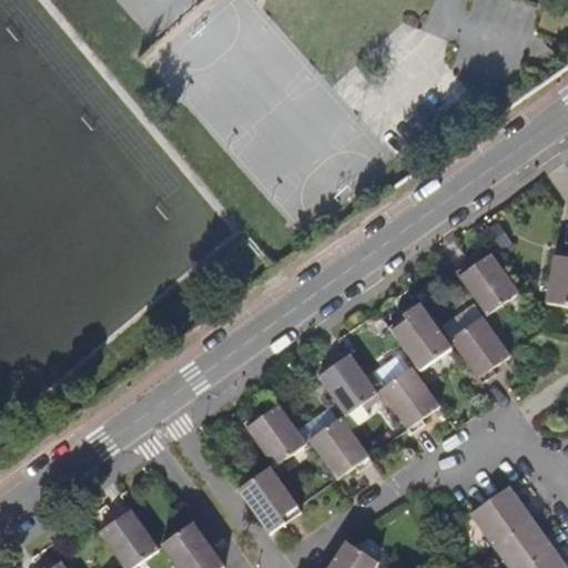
[(496,226),(479,239),(494,256),(510,244),(496,226)]
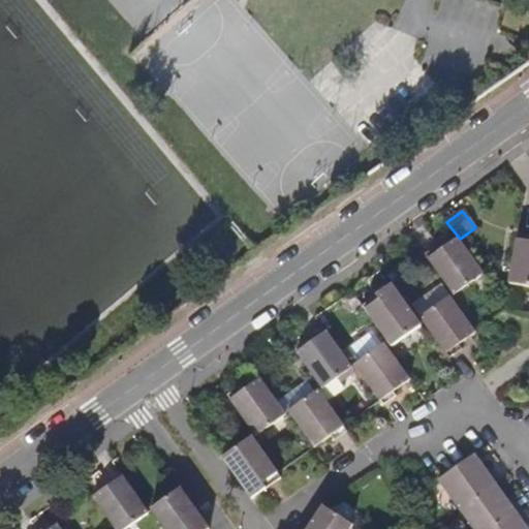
[(528,235),(517,234),(507,282),(528,285),(528,235)]
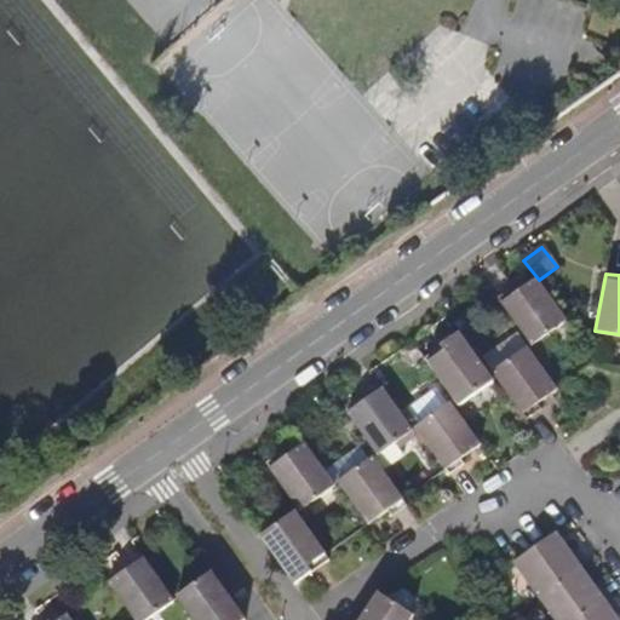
[(495,297),(529,344),(533,342),(566,319),(534,276),(514,291),(509,286),(495,297)]
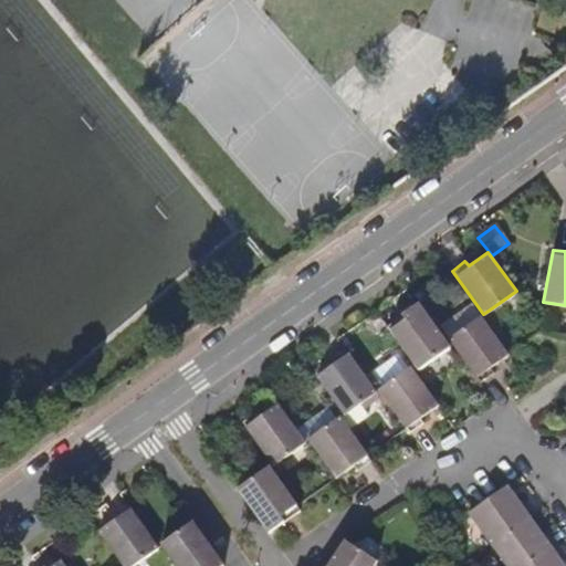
[(385,325),(412,364),(417,369),(449,346),(446,342),(417,302),(385,325)]
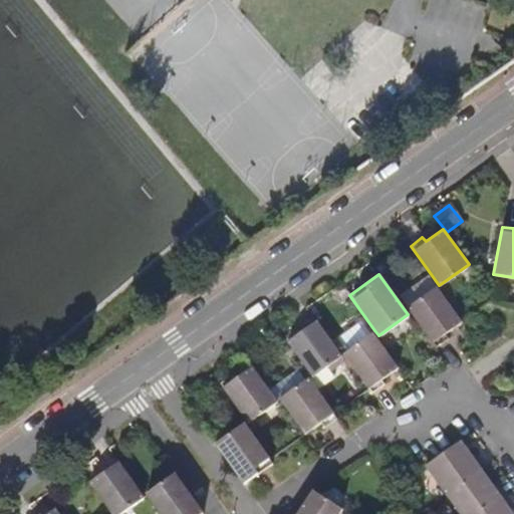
[(439,285),(436,287),(445,299),(451,295),(442,283),(439,285)]
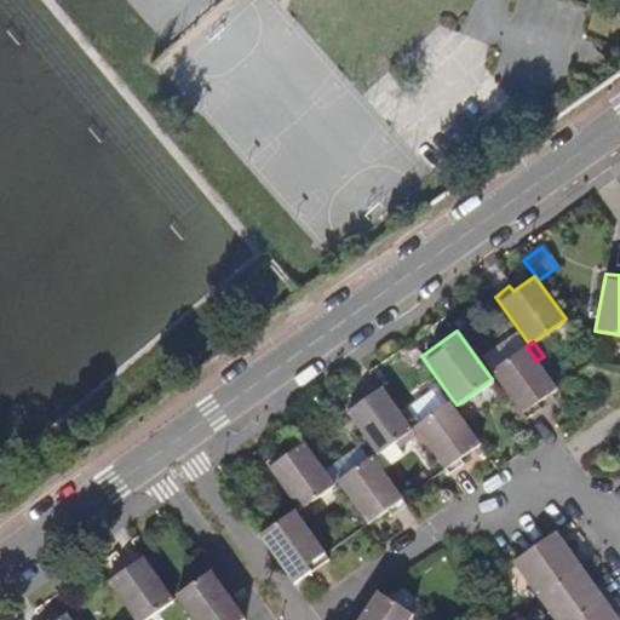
[(491,373),(524,418),(539,408),(537,402),(555,389),(537,361),(526,346),(491,371),(491,373)]
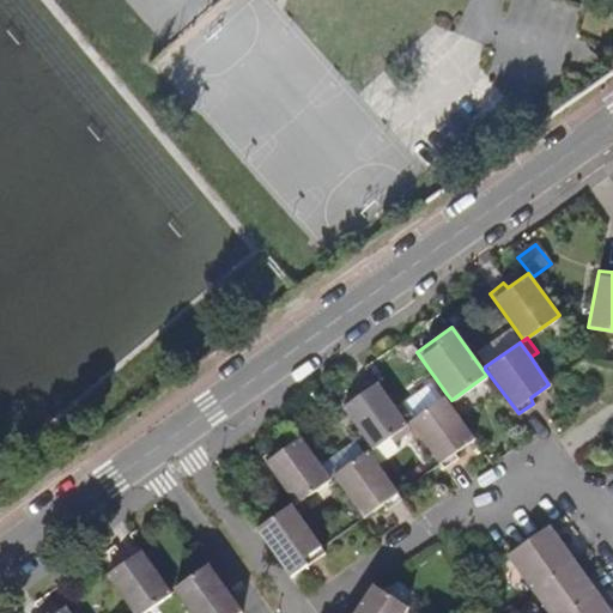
[(362,436),(371,449),(405,425),(371,376),(356,387),(359,393),(341,406),(362,436)]
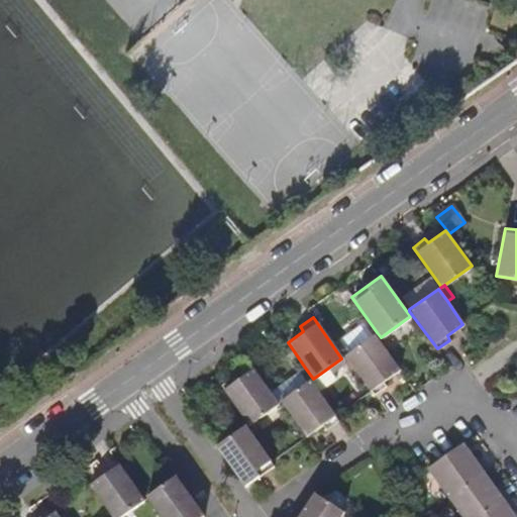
[(345,354),(370,391),(373,395),(386,387),(383,382),(399,370),(374,334),(374,333),(345,353),(345,354)]
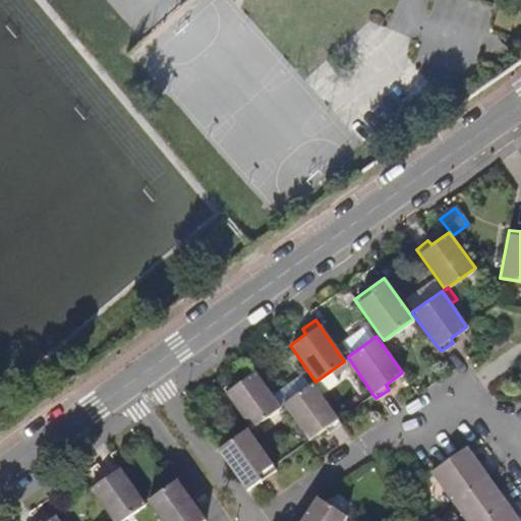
[(222,386),(251,427),(280,407),(272,396),(254,370),(238,383),(234,378),(222,386)]
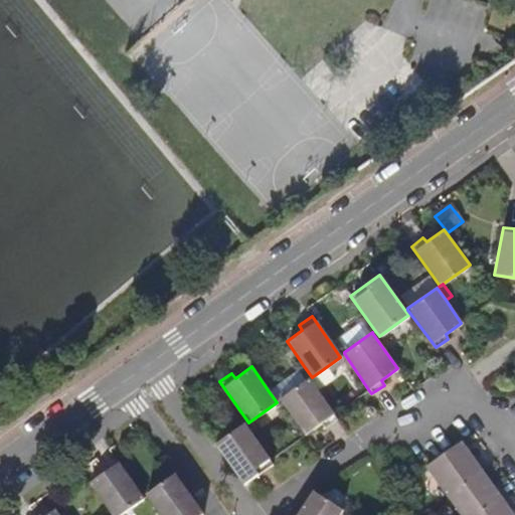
[(304,366),(279,384),(287,395),(280,400),(304,435),(321,422),(324,427),(336,419),(334,414),(309,379),(312,377),(304,366)]
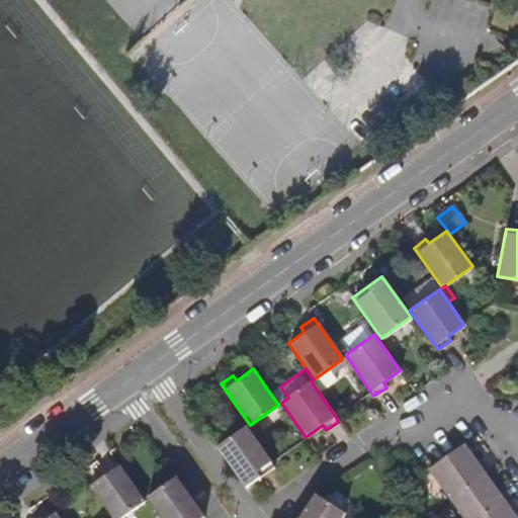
[(280,386),(273,392),(281,403),(288,398),(280,386)]
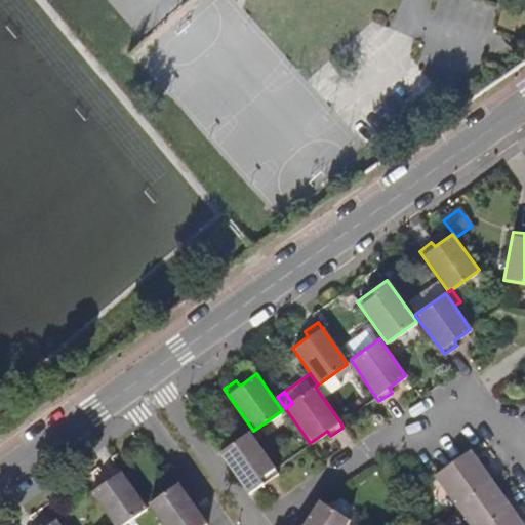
[(277,475),(274,469),(249,434),(220,453),(248,493),(277,475)]
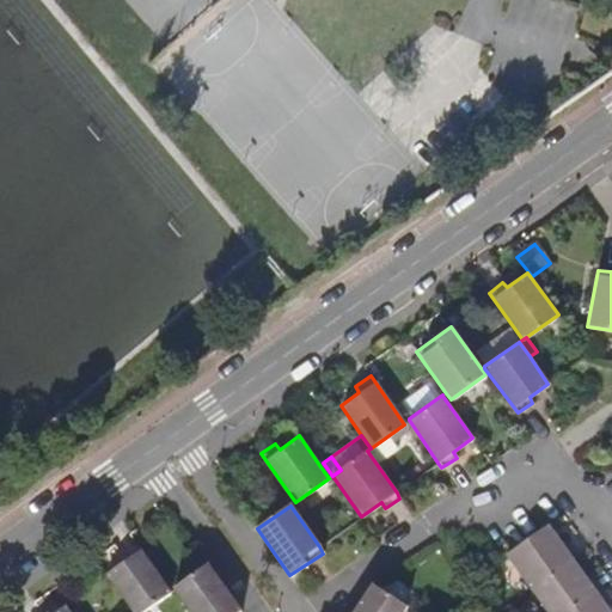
[(549,524),(508,552),(532,587),(573,558),(577,555),(567,537),(562,542),(549,524)]
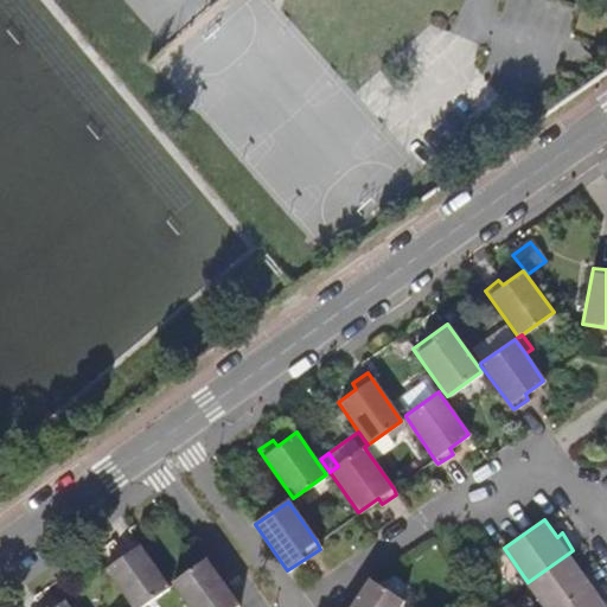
[(106,568),(132,606),(139,606),(168,586),(135,540),(120,550),(123,555),(106,568)]
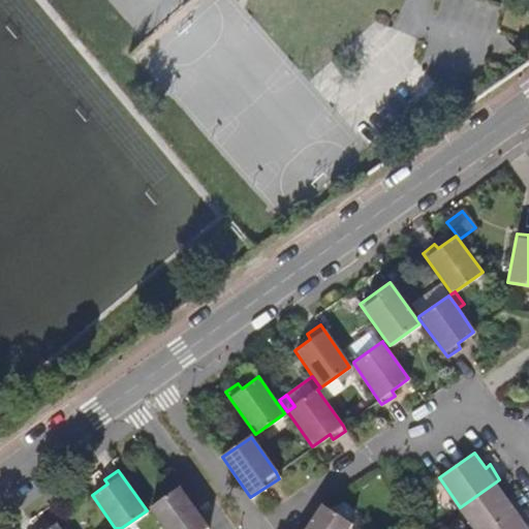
[(460,507),(474,528),(490,528),(521,508),(511,495),(505,498),(495,483),(460,507)]
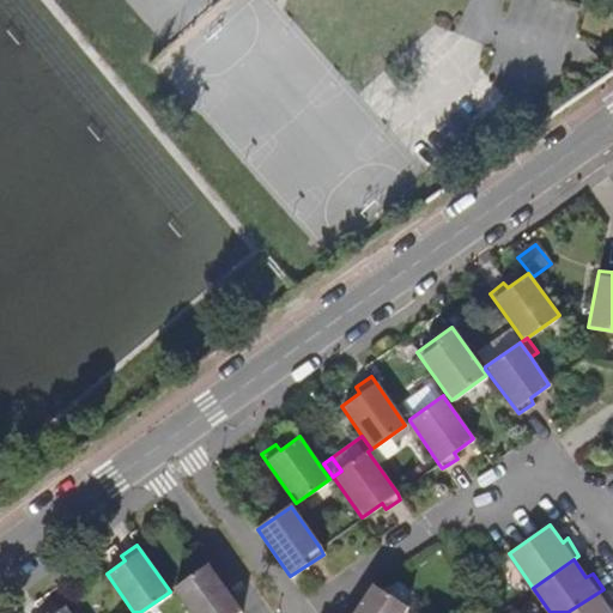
[(174,589),(189,612),(237,612),(241,611),(207,564),(174,587),(174,589)]
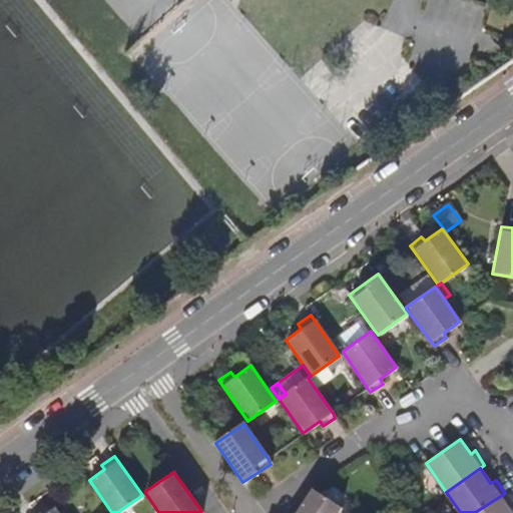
[(296,512),(340,512),(344,508),(313,487),(296,512)]
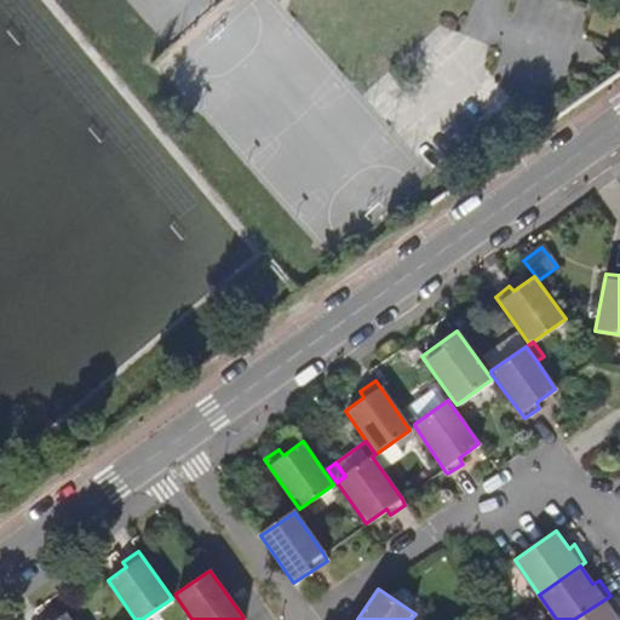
[(574,619),(619,619),(614,614),(619,610),(619,609),(610,596),(574,619)]
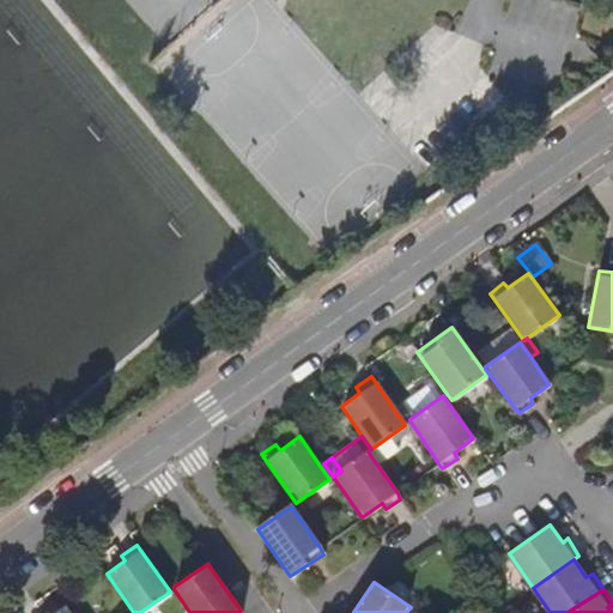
All buildings are outlined.
